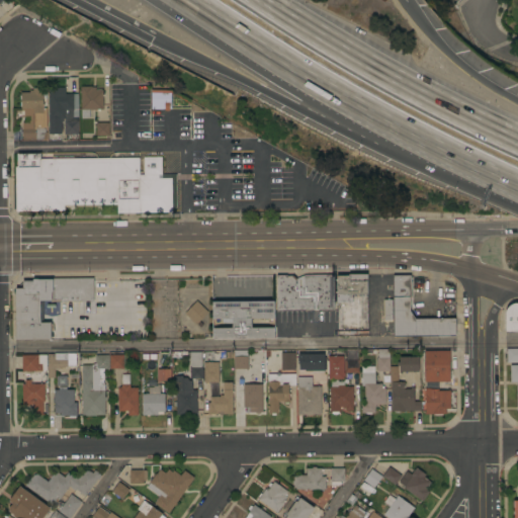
[(79,86),(90,85),(90,86),(94,86),(94,89),(101,89),(101,92),(101,94),(101,108),(98,108),(98,110),(95,110),(95,108),(88,108),(88,117),(80,117),(79,86)]
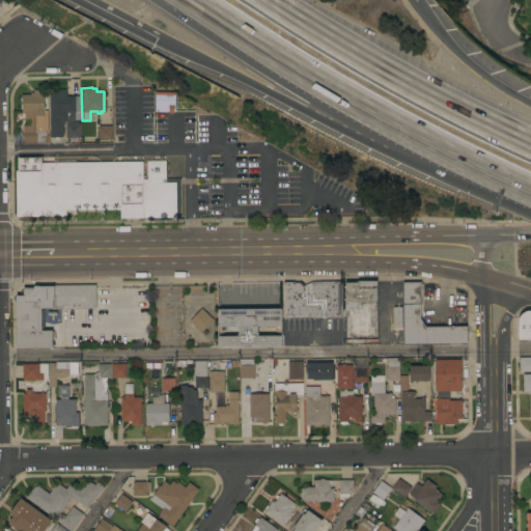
[(48,88),(65,88),(65,95),(74,94),(74,95),(78,95),(79,137),(64,137),(64,122),(65,122),(65,120),(63,120),(63,122),(61,122),(61,136),(49,136),(48,88)]
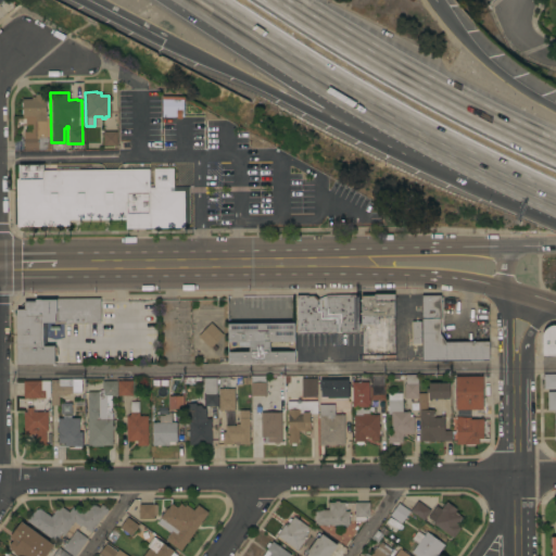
[(45,121),(34,121),(34,119),(22,119),(22,115),(21,115),(21,105),(20,105),(20,102),(21,102),(21,98),(30,98),(30,96),(34,96),(34,93),(45,93),(45,121)]
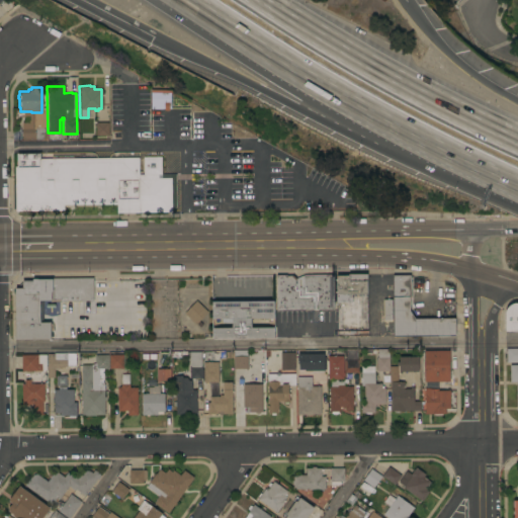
[(148,108),(168,108),(168,90),(148,90),(148,108)]
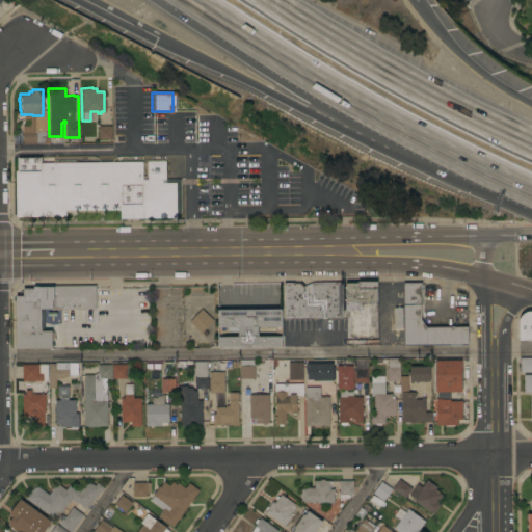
[(45,137),(47,137),(47,143),(45,143),(45,142),(22,142),(22,128),(33,128),(33,116),(45,116),(45,137)]
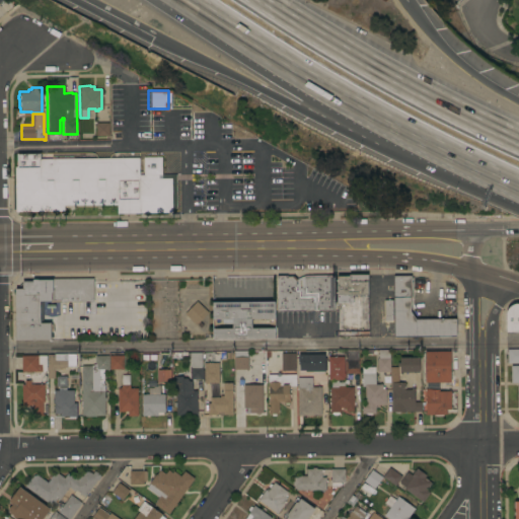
[(107,122),(107,135),(94,135),(94,122),(107,122)]
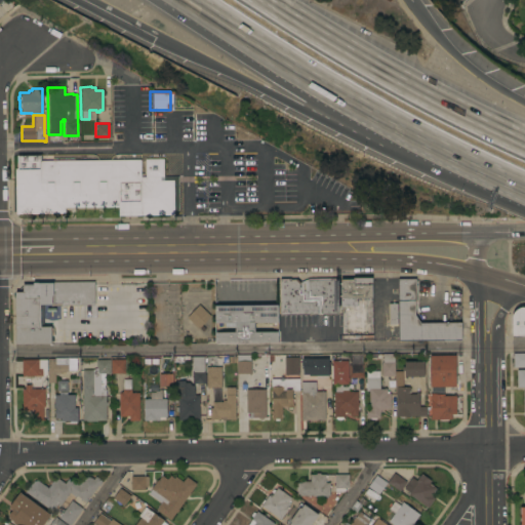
[(138,159),(139,175),(144,175),(144,158),(162,158),(162,175),(176,175),(177,210),(172,210),(172,214),(117,215),(117,206),(64,207),(64,212),(14,213),(13,168),(15,168),(15,155),(38,154),(38,160),(138,159)]
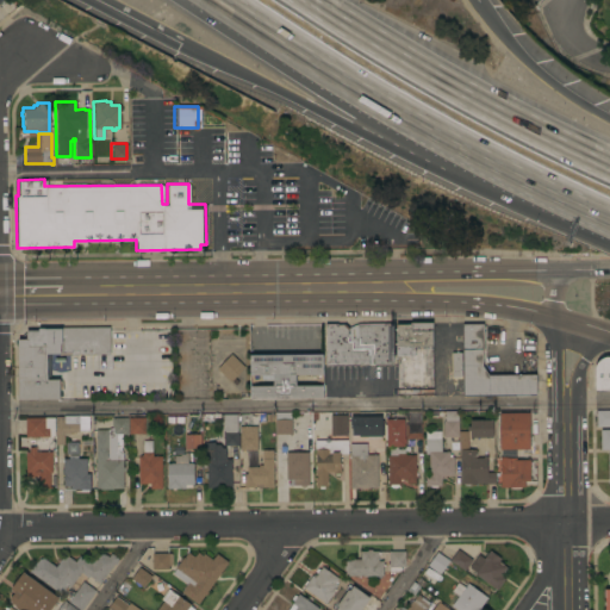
[(433,396),(400,396),(400,388),(397,388),(396,324),(411,324),(411,322),(433,322),(433,396)]
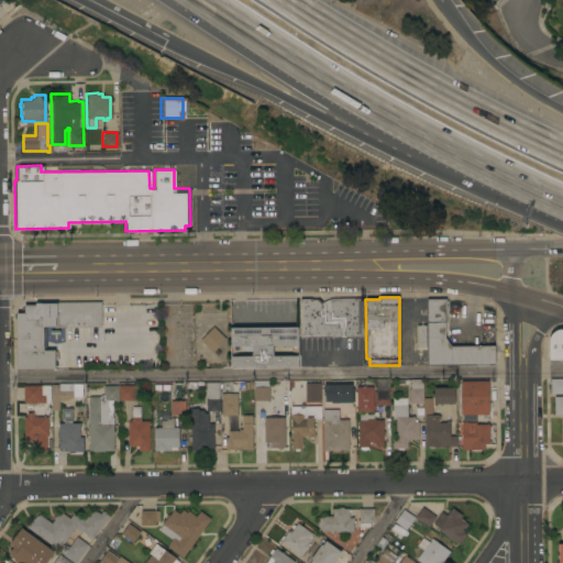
[(311,298),(311,299),(317,299),(318,299),(322,302),(331,299),(341,299),(341,298),(363,298),(363,335),(301,335),(300,298),(311,298)]
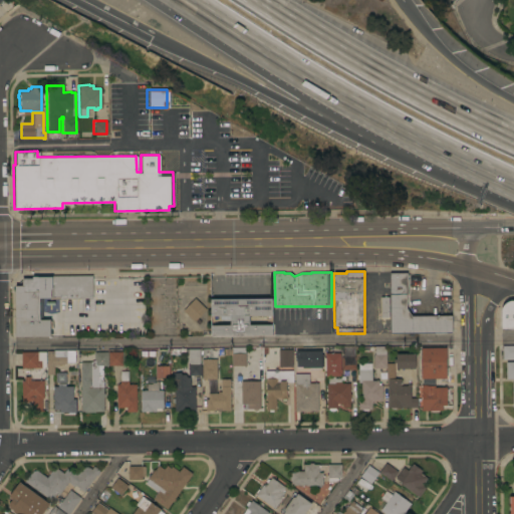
[(452,315),(452,332),(391,333),(390,273),(408,272),(408,293),(406,293),(407,308),(412,315),(452,315)]
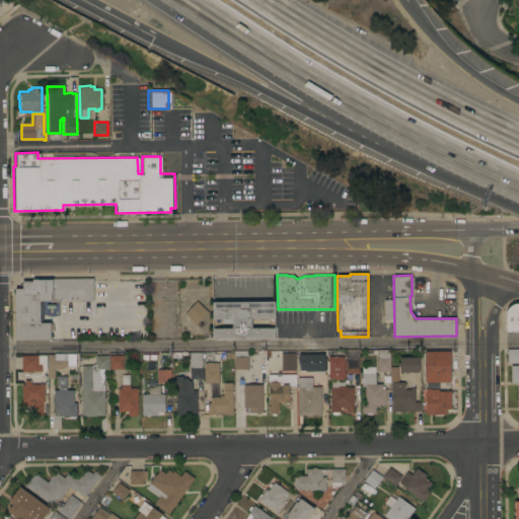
[(15,288),(22,288),(22,281),(32,280),(32,279),(38,279),(38,280),(52,279),(52,278),(93,278),(94,301),(61,301),(61,299),(52,299),(52,300),(43,300),(43,322),(51,322),(51,340),(16,340),(15,288)]
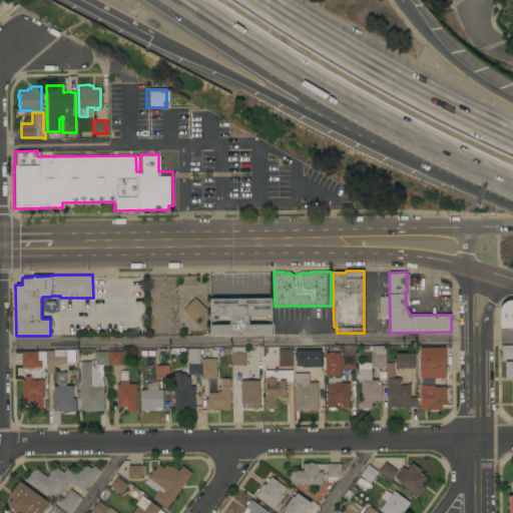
[(194,298),(205,309),(199,315),(203,319),(199,323),(195,320),(194,321),(182,310),(194,298)]
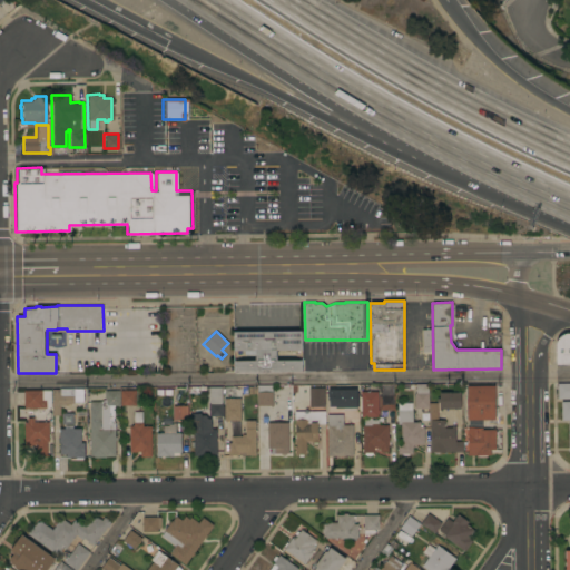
[(302,331),(303,371),(232,372),(231,331),(302,331)]
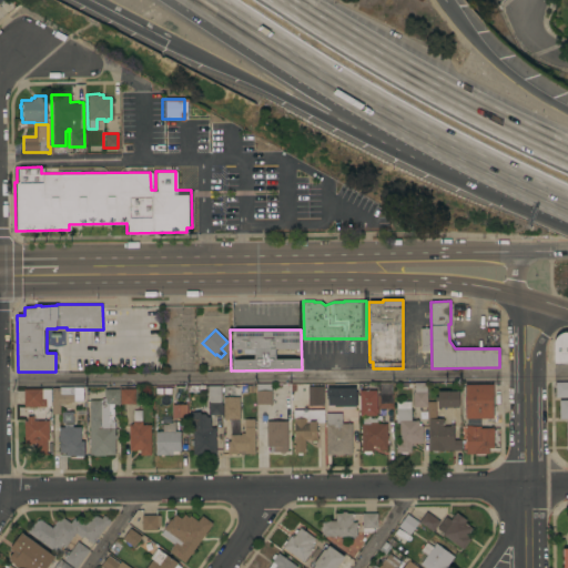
[(567,363),(554,364),(554,343),(555,340),(557,336),(559,334),(564,332),(567,332),(567,363)]
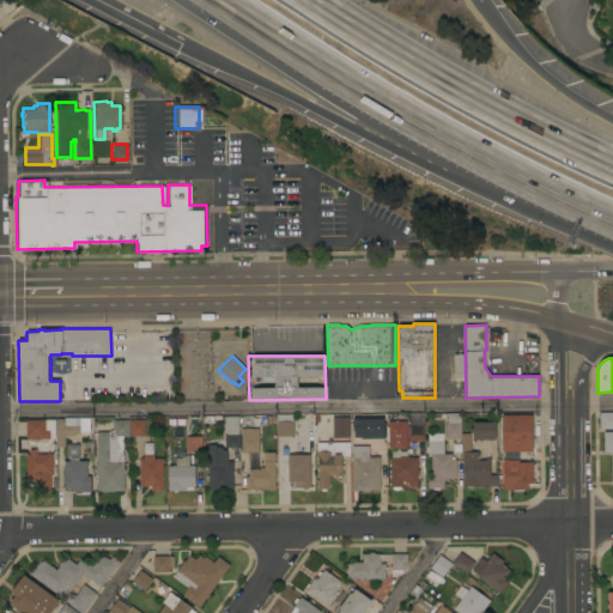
[(406,420),(406,425),(410,425),(410,412),(422,412),(422,425),(424,425),(424,441),(408,441),(408,445),(406,445),(406,448),(388,448),(388,420),(406,420)]
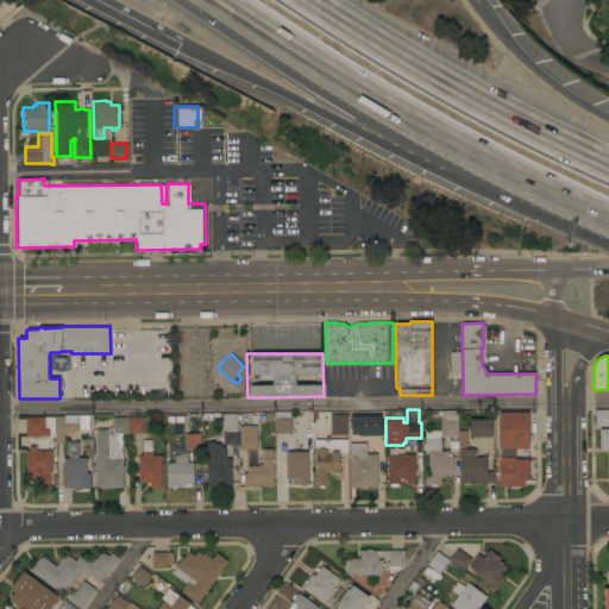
[(443,435),(443,420),(445,420),(444,410),(457,409),(458,435),(443,435)]
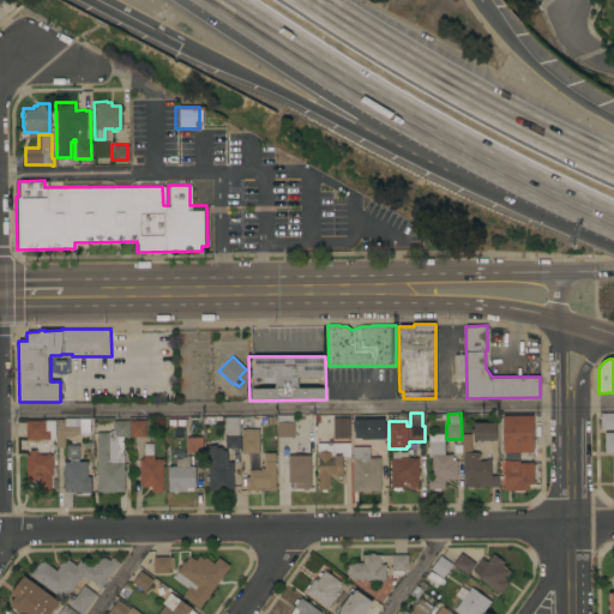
[(613,413),(613,429),(599,429),(599,413),(613,413)]
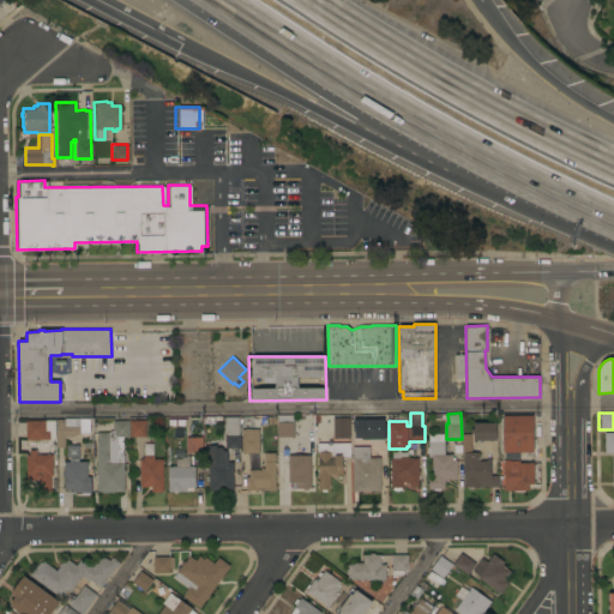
[(277,437),(277,415),(293,414),(294,437),(277,437)]
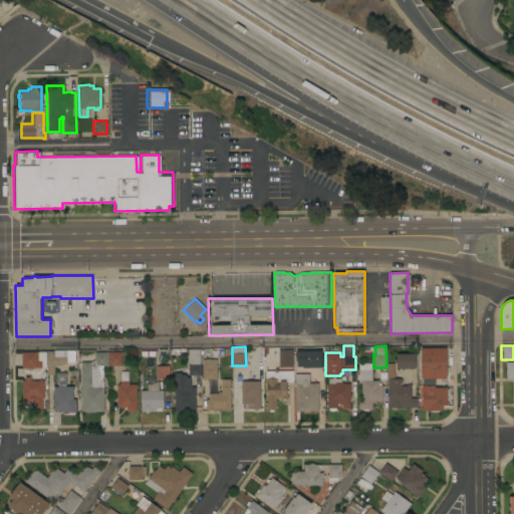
[(446,347),(447,378),(422,378),(421,347),(446,347)]
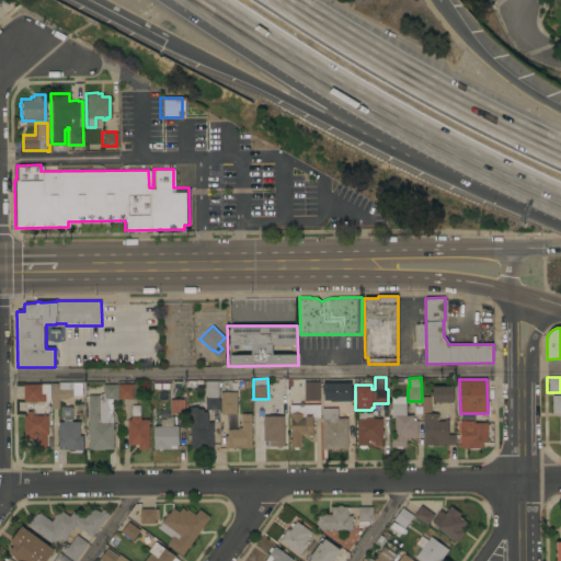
[(205,381),(218,380),(219,409),(206,409),(205,381)]
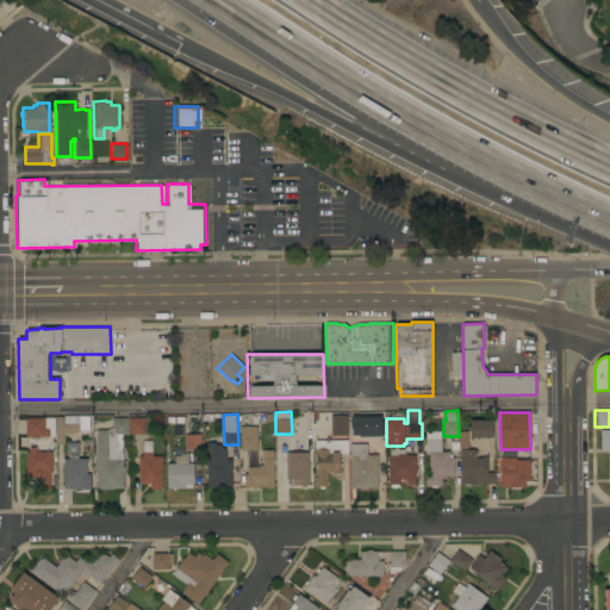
[(56,416),(63,416),(63,415),(79,415),(79,431),(68,431),(68,433),(64,433),(64,444),(56,444),(56,416)]
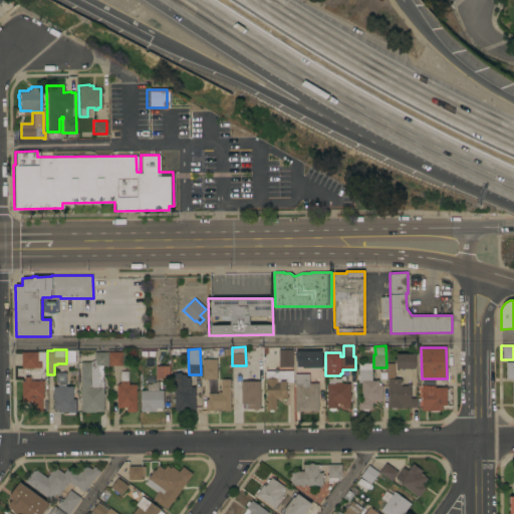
[(290,366),(290,349),(277,349),(277,366),(290,366)]
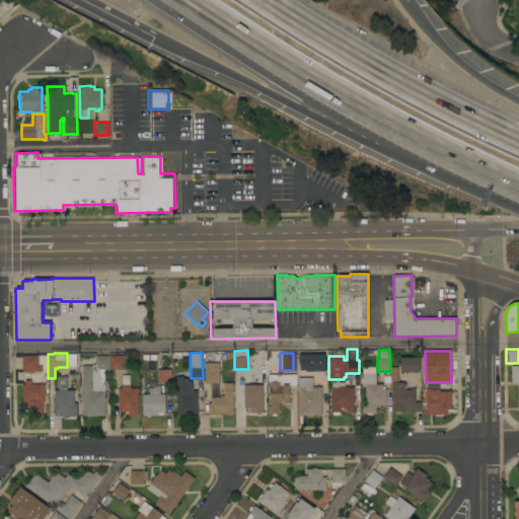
[(47,355),(47,370),(42,370),(42,371),(21,371),(21,355),(47,355)]
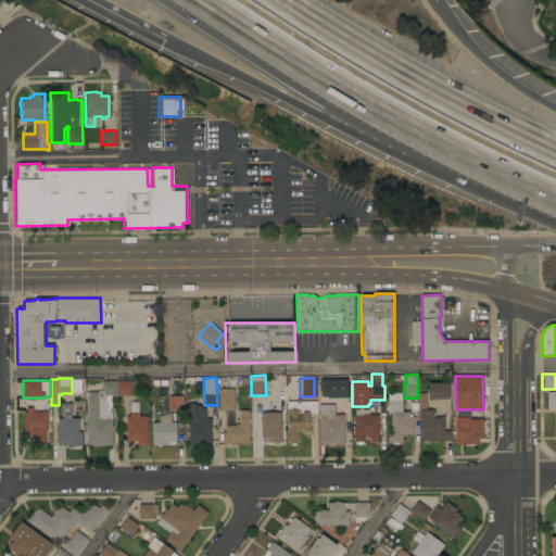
[(88,445),(88,391),(99,391),(102,390),(102,380),(133,380),(133,395),(126,395),(127,397),(126,402),(121,402),(119,397),(121,395),(105,395),(106,413),(112,413),(113,444),(88,445)]
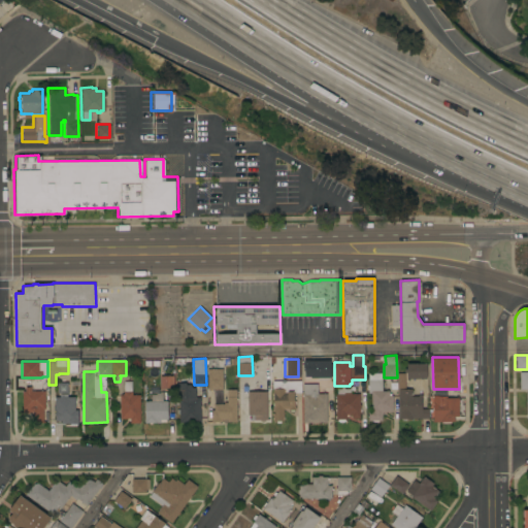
[(332,363),(332,376),(316,377),(316,363),(332,363)]
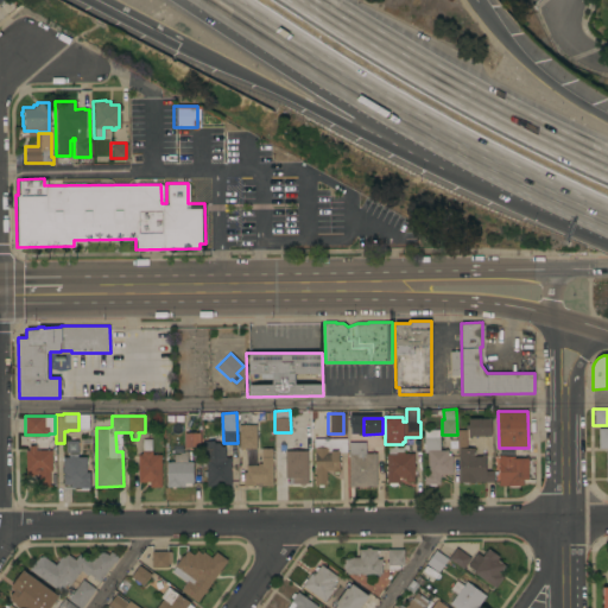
[(492,418),(492,436),(469,436),(469,429),(466,429),(466,424),(469,424),(469,418),(492,418)]
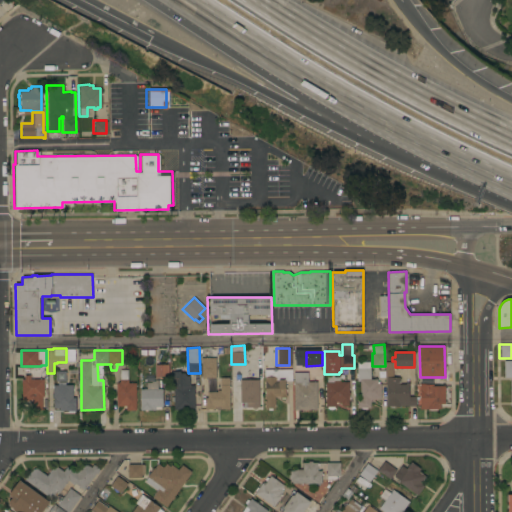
[(295,364),(305,363),(304,353),(294,354),(295,364)]
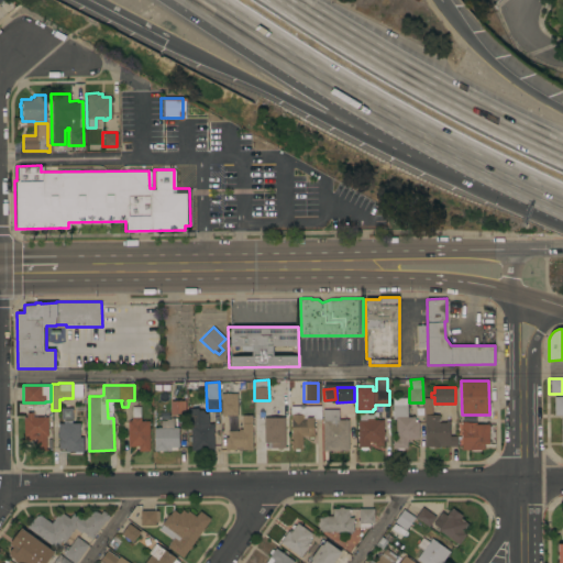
[(221,394),(236,393),(238,415),(222,416),(221,394)]
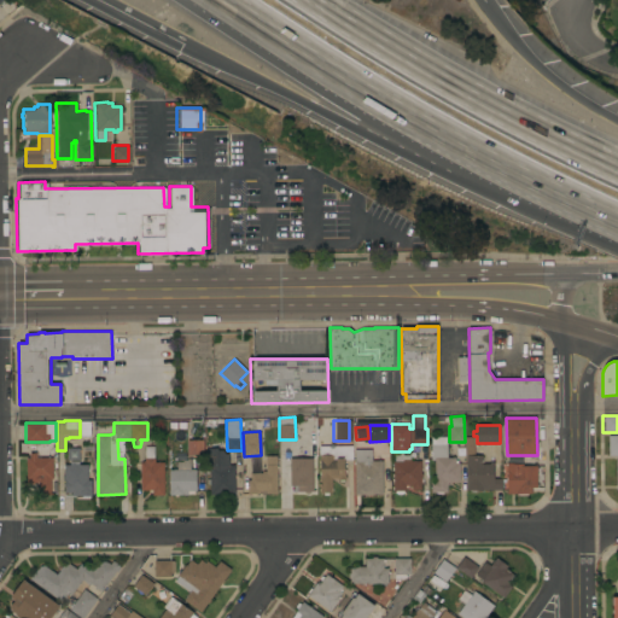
[(617,435),(617,489),(614,489),(614,455),(607,455),(607,435),(617,435)]
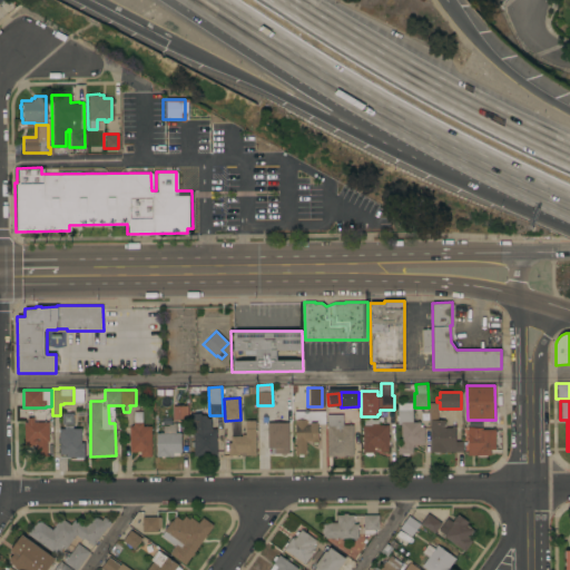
[(412,444),(413,453),(409,453),(409,455),(402,455),(401,453),(397,453),(397,443),(401,443),(401,424),(397,424),(397,402),(412,402),(412,421),(420,421),(420,424),(422,424),(422,426),(424,426),(424,444),(412,444)]
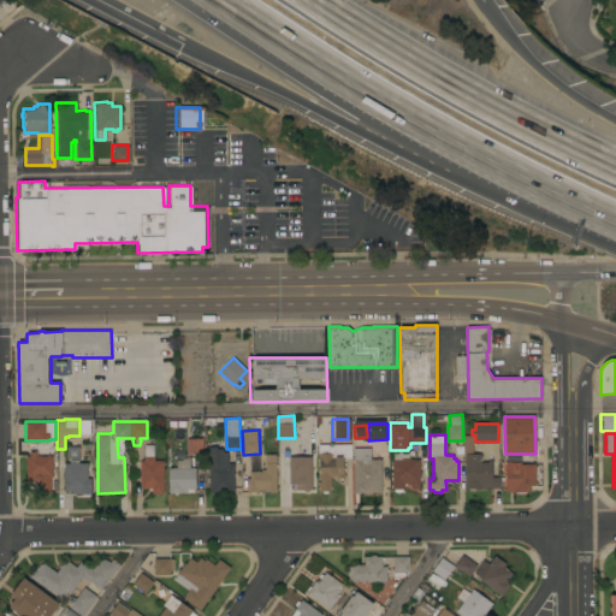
[(466,489),(465,454),(463,454),(463,436),(473,436),(473,454),(480,454),(480,462),(489,462),(489,460),(492,460),(492,477),(501,477),(501,489),(466,489)]
